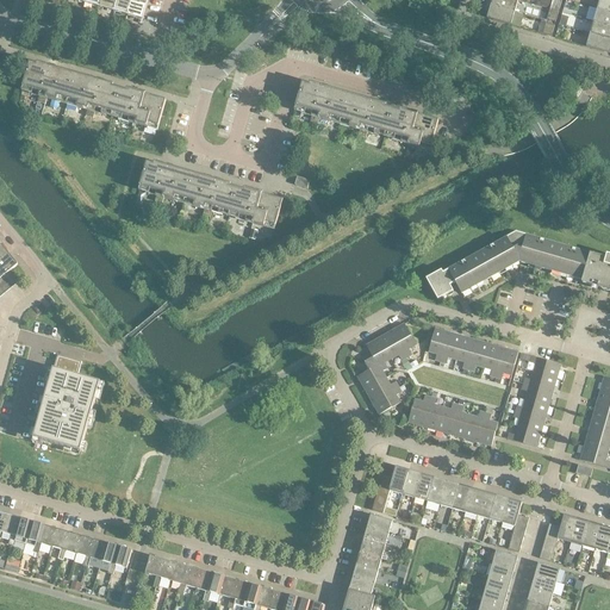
[(116,0),(100,0),(99,7),(113,11),(116,0)]
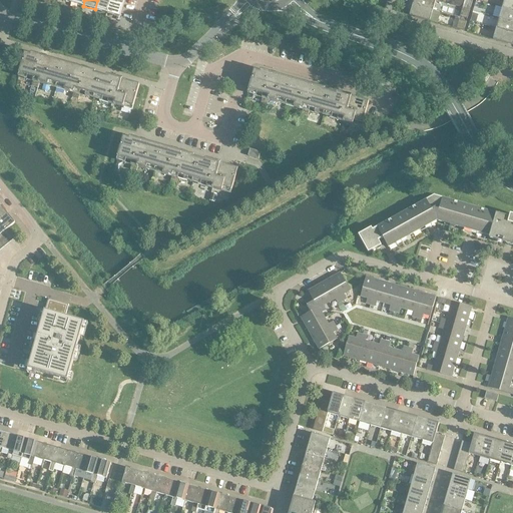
[(113,0),(97,0),(95,9),(109,15),(113,0)]
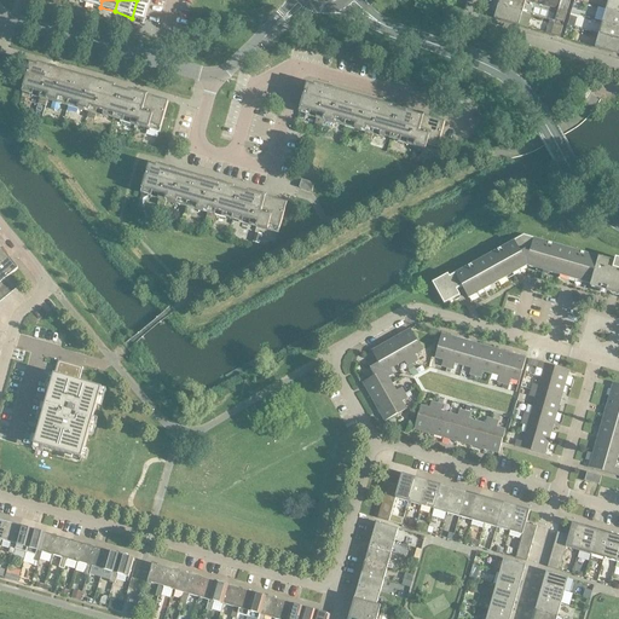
[(152,0),(137,0),(132,18),(148,22),(152,0)]
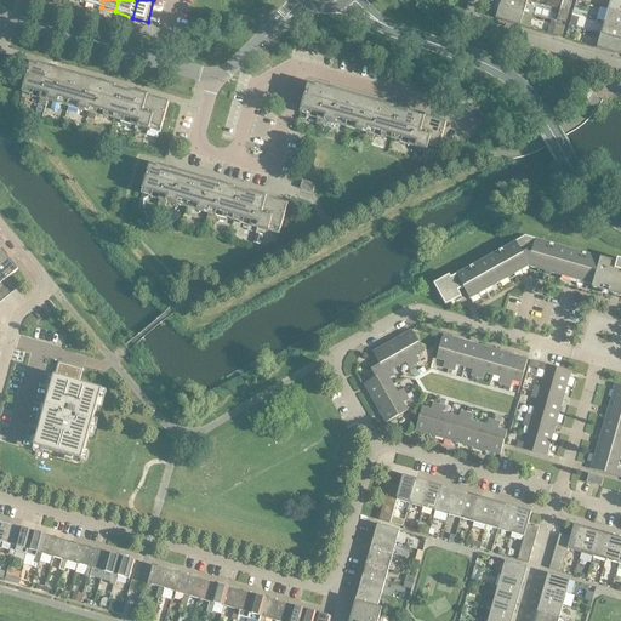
[(501,0),(500,5),(502,6),(524,13),(528,0),(525,0),(501,0)]
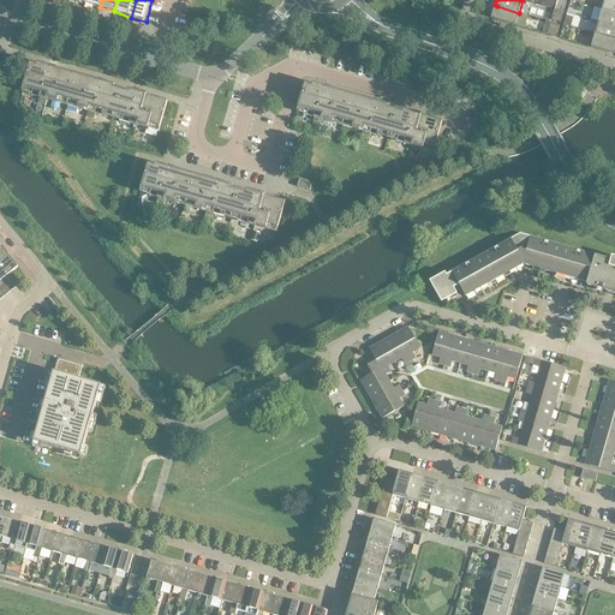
[(614,0),(604,0),(602,10),(614,13),(614,0)]
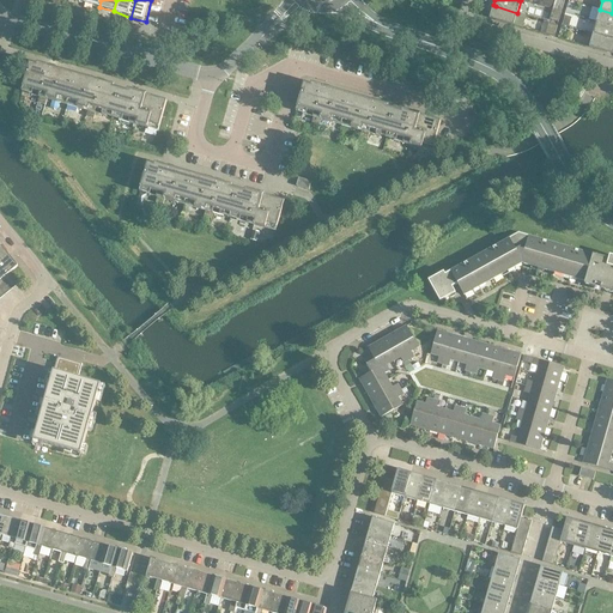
[(496,6),(493,5),(490,19),(514,25),(517,13),(496,6)]
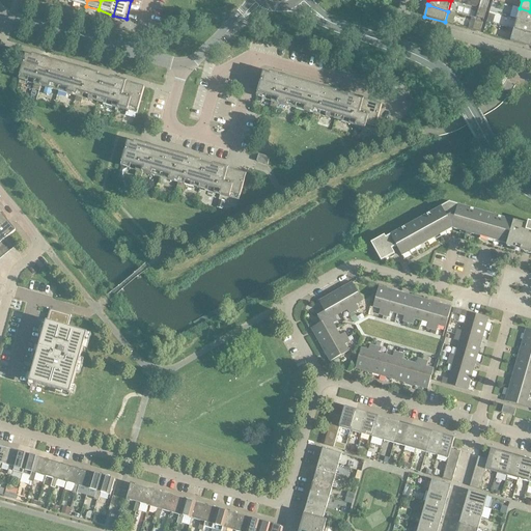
[(530,11),(520,8),(516,19),(530,23),(530,11)]
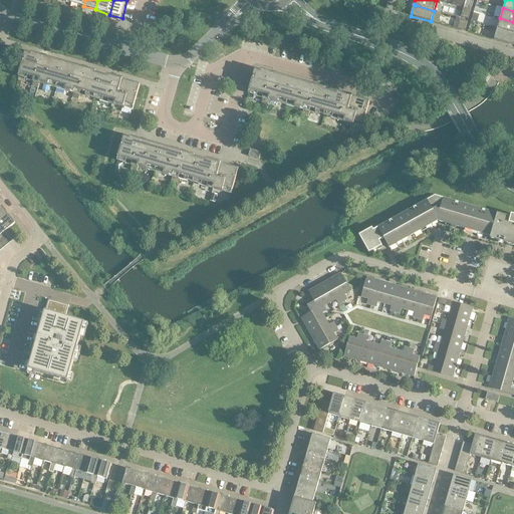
[(513,22),(500,18),(497,29),(513,33),(513,22)]
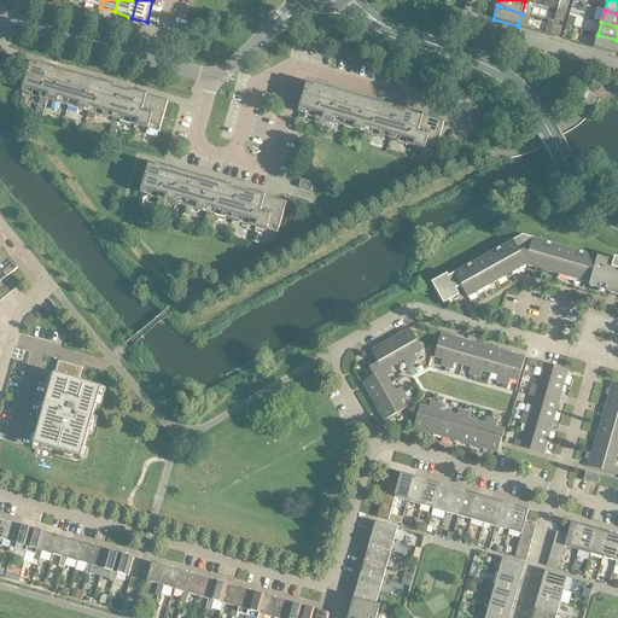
[(617,40),(598,35),(594,48),(617,54),(617,40)]
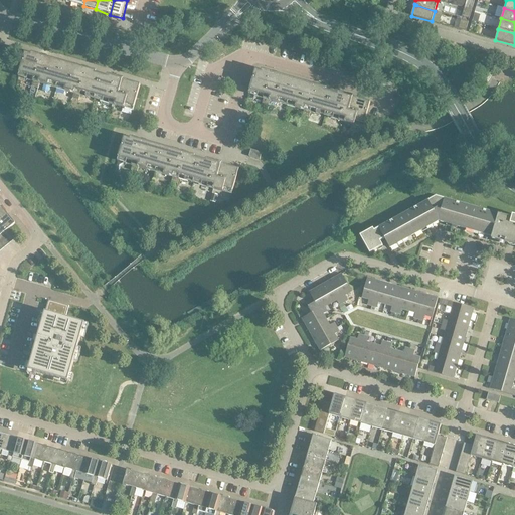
[(34,56),(25,54),(19,74),(25,76),(24,79),(33,81),(32,87),(37,88),(39,83),(55,89),(62,62),(34,54),(34,56)]
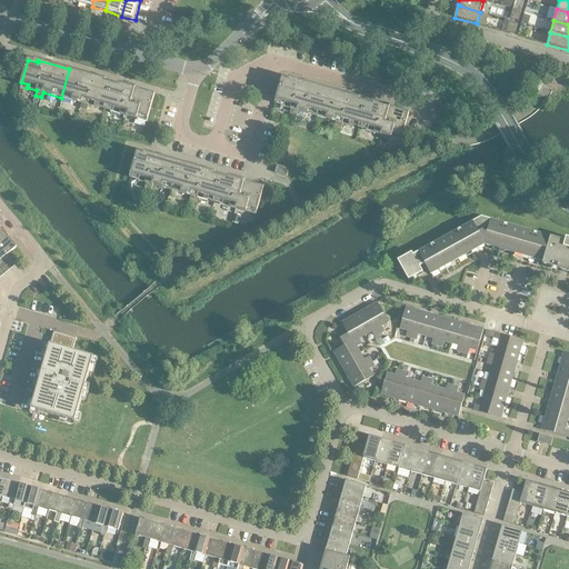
[(103,79),(69,69),(61,98),(82,103),(81,109),(87,110),(89,106),(99,108),(99,105),(106,107),(112,83),(103,81),(103,79)]
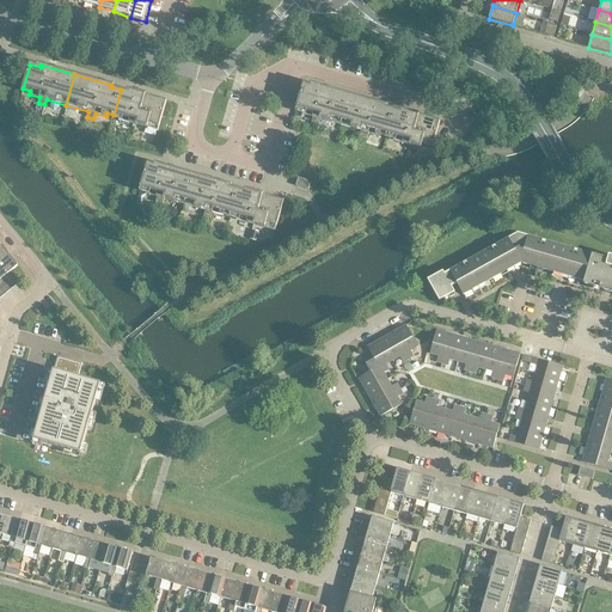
[(304,85),(297,109),(304,111),(303,115),(314,117),(312,123),(319,126),(320,120),(341,126),(349,96),(314,85),(313,87),(304,85)]
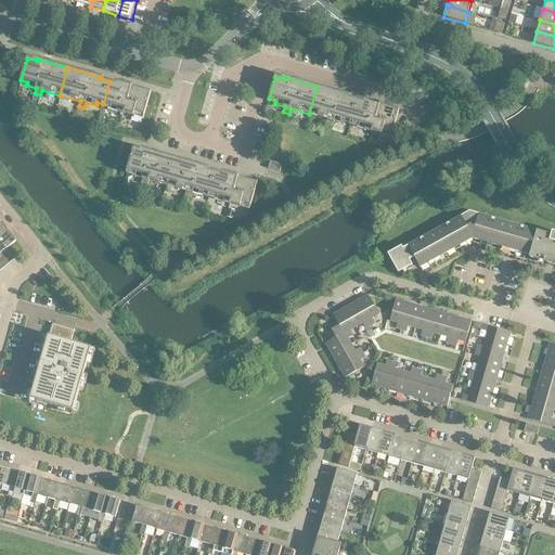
[(118,85),(110,81),(103,104),(108,105),(107,108),(143,119),(151,92),(118,82),(118,85)]
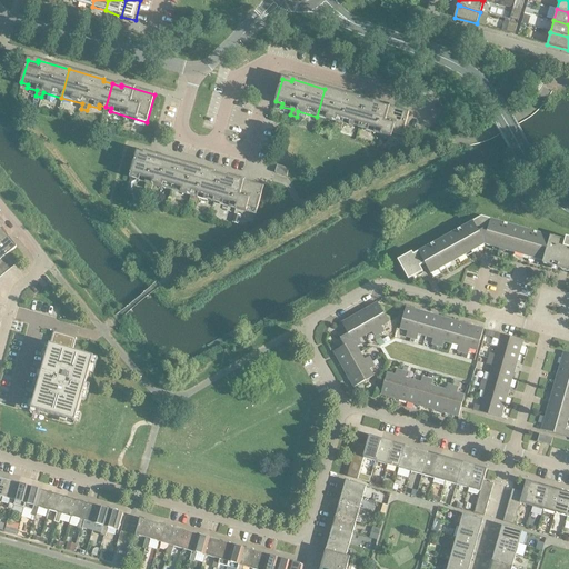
[(350,96),(325,89),(317,117),(337,122),(335,128),(340,129),(341,125),(352,128),(353,123),(365,128),(371,105),(358,100),(358,98),(350,96)]
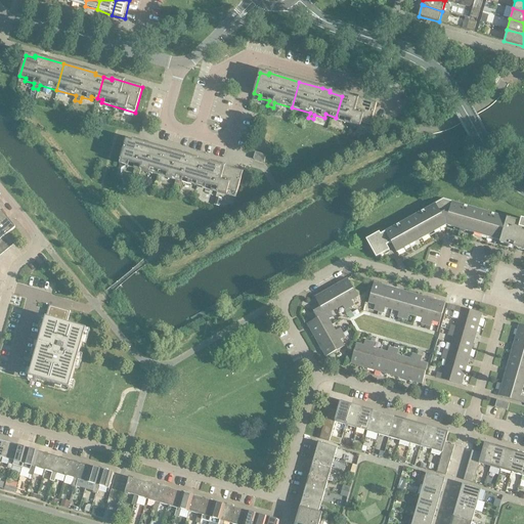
[(350,99),(342,96),(336,118),(342,120),(341,123),(374,132),(382,106),(367,102),(362,101),(351,97),(350,99)]
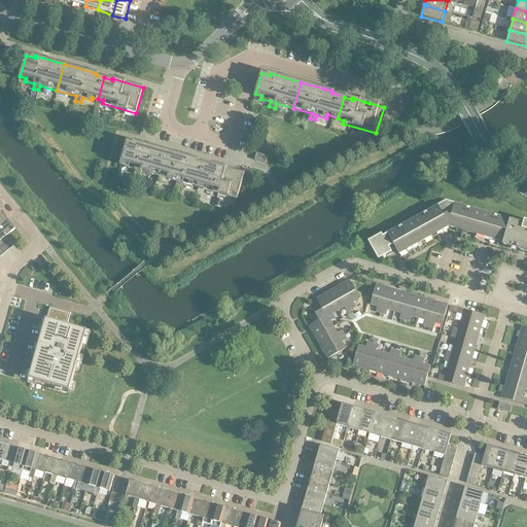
[(136,144),(127,141),(121,163),(127,164),(126,167),(136,170),(135,175),(140,176),(142,172),(160,177),(167,150),(136,142),(136,144)]
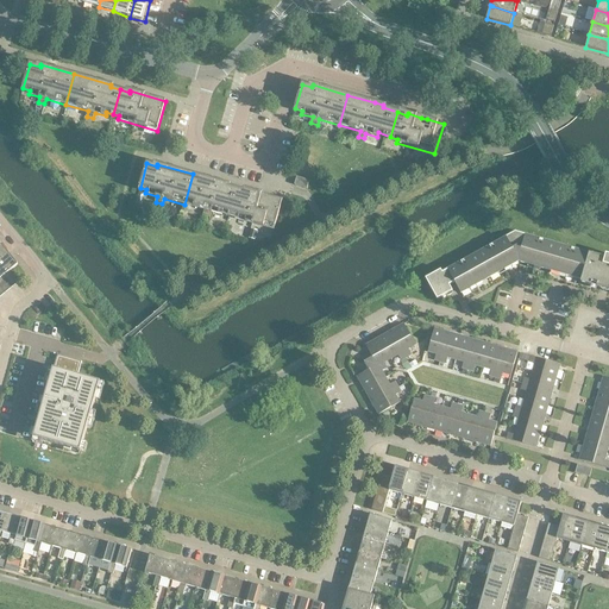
[(227,184),(193,174),(184,205),(205,211),(203,215),(211,218),(212,212),(223,215),(224,212),(232,215),(239,192),(227,187),(227,184)]
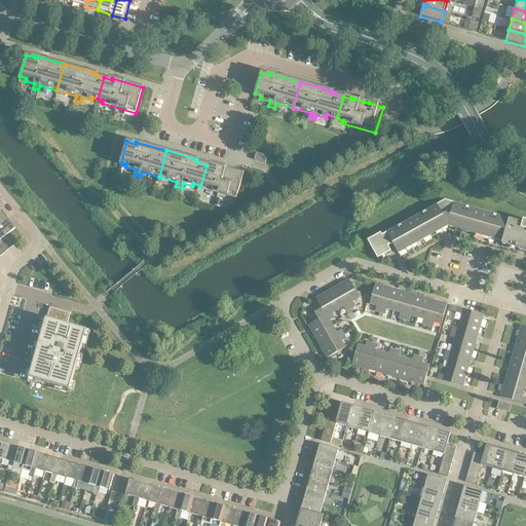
[(257,153),(254,160),(265,163),(267,156),(257,153)]
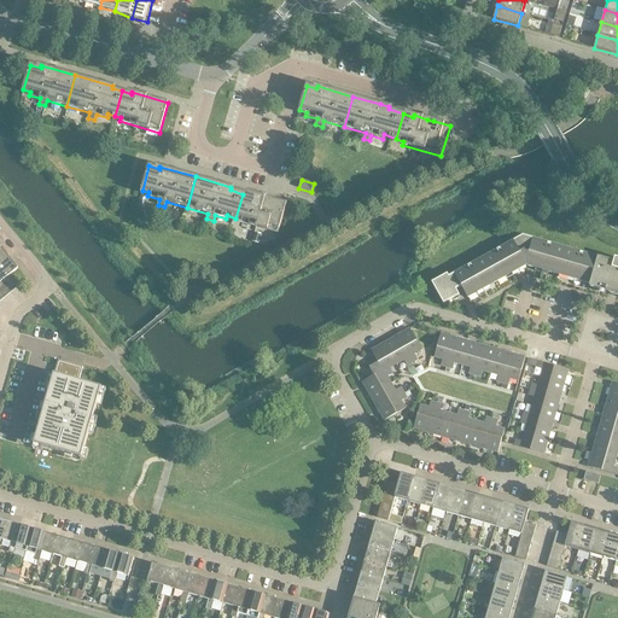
[(252,197),(243,194),(235,219),(243,221),(242,225),(281,235),(290,205),(254,194),(252,197)]
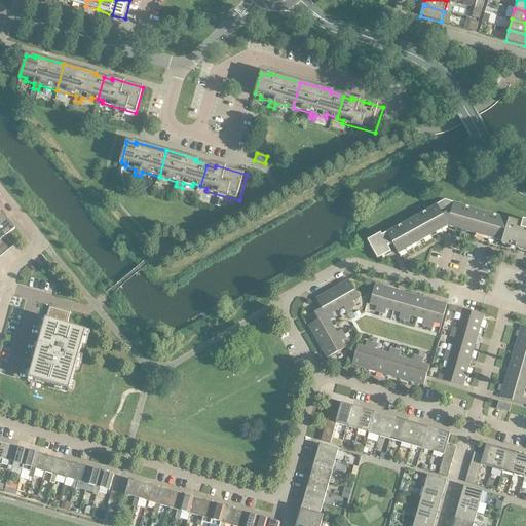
[(523,222),(445,199),(381,234),(381,233),(368,240),(378,259),(391,252),(388,247),(392,243),(398,254),(448,226),(461,230),(502,241),(501,245),(525,251),(525,220),(523,220),(523,222)]
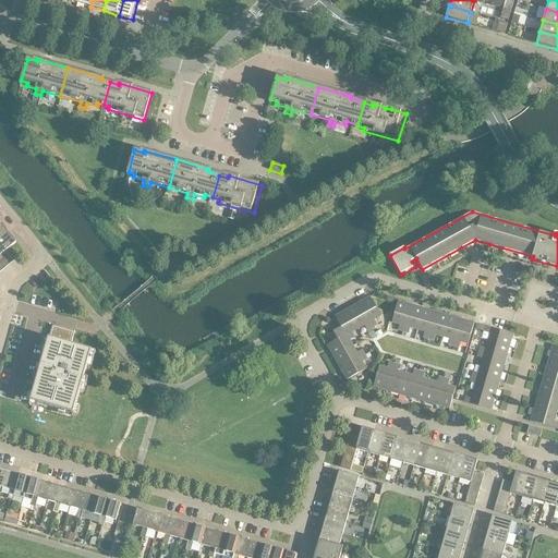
[(11,237),(8,233),(0,239),(0,255),(2,254),(8,250),(16,242),(11,237)]
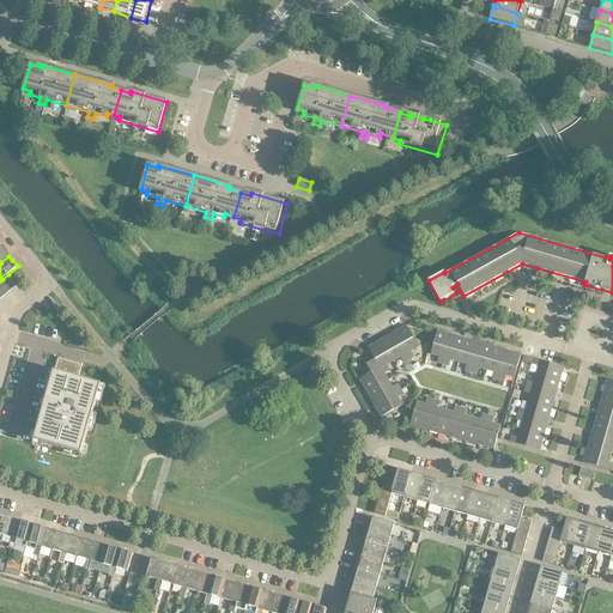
[(12,279),(8,274),(2,279),(11,290),(17,286),(17,285),(12,279)]
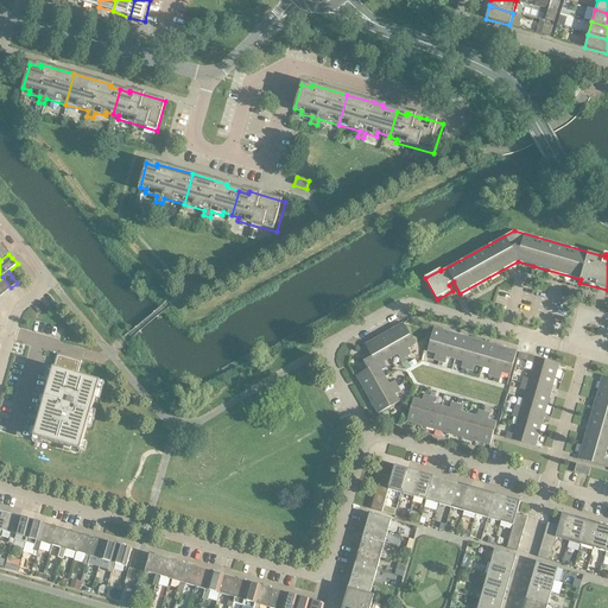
[(11,287),(2,277),(0,278),(0,285),(6,292),(11,287)]
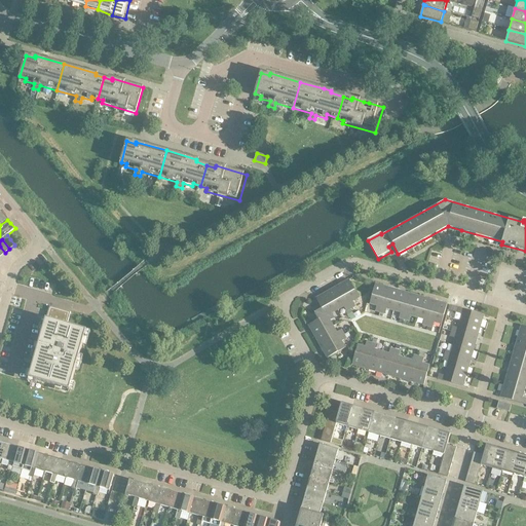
[(348,279),(338,286),(351,309),(355,306),(352,302),(359,298),(348,279)]
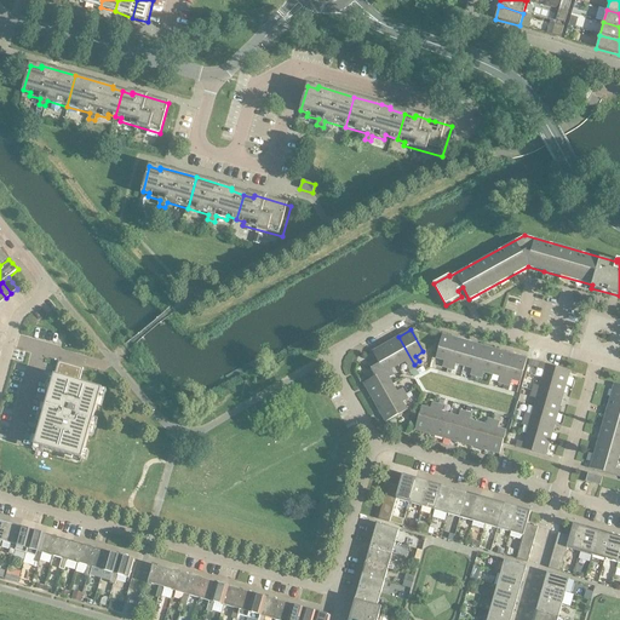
[(442,367),(448,368),(457,339),(442,334),(436,359),(445,361),(442,367)]
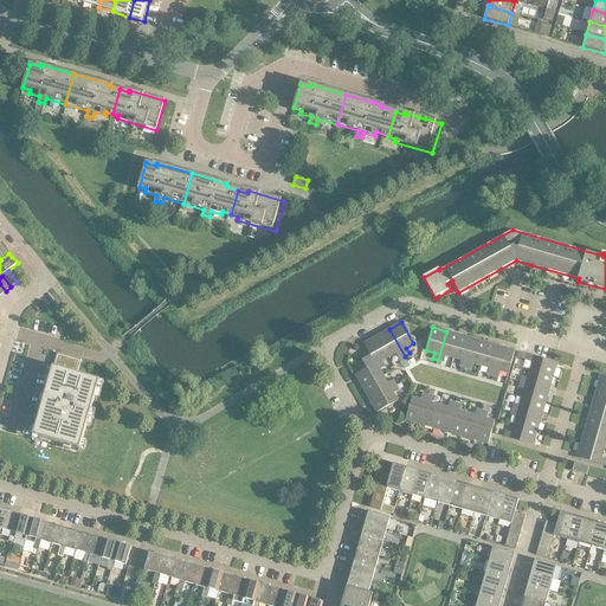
[(405,356),(389,329),(376,336),(388,358),(397,353),(399,359),(405,356)]
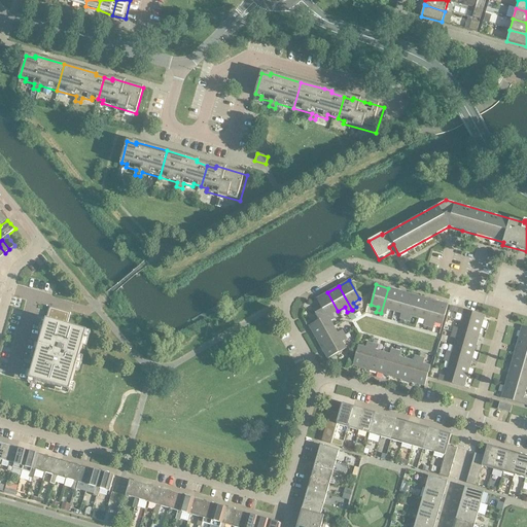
[(399,291),(388,288),(381,313),(385,315),(387,310),(393,311),(399,291)]
